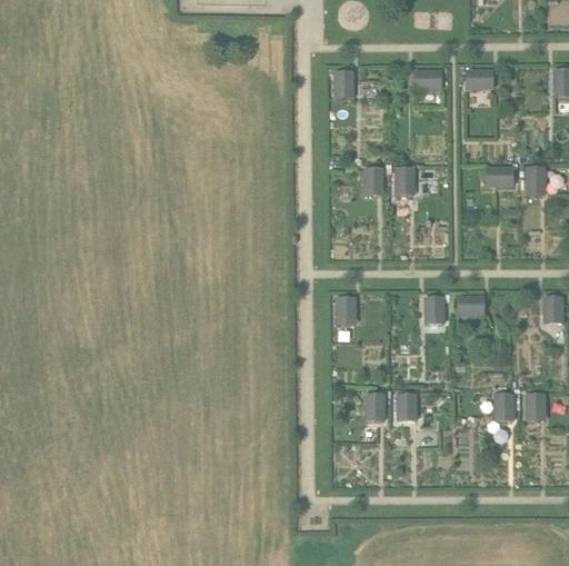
[(465,66),(466,87),(493,87),(493,65),(465,66)]
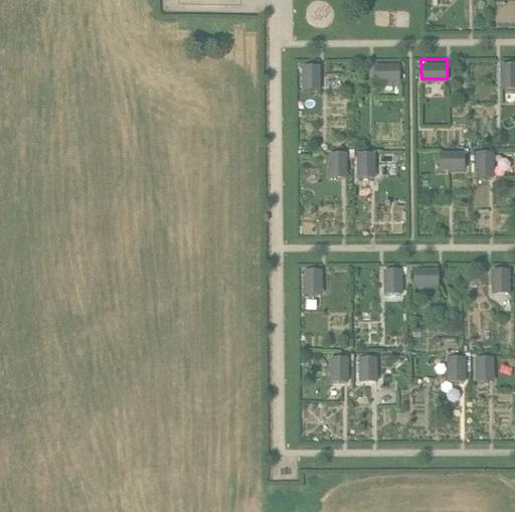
[(374,59),(374,78),(400,78),(400,60),(374,59)]
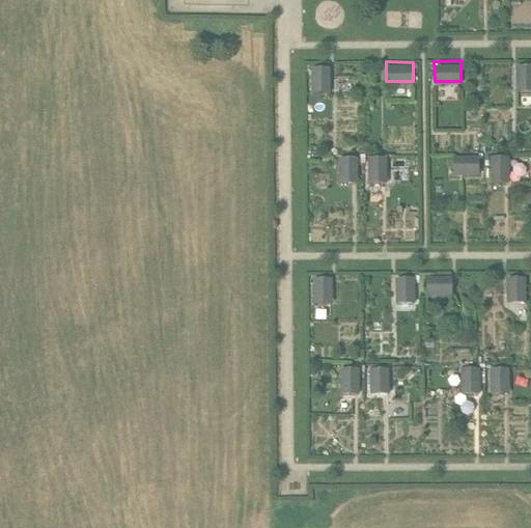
[(330,89),(330,62),(311,63),(312,90),(330,89)]
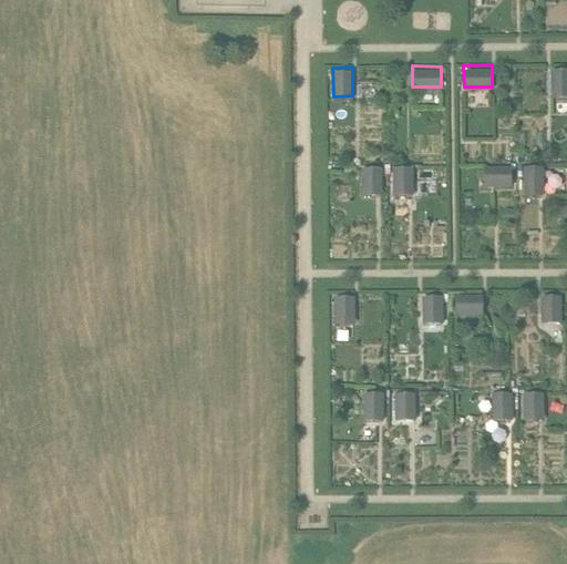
[(550,93),(559,93),(559,67),(550,67),(550,93)]
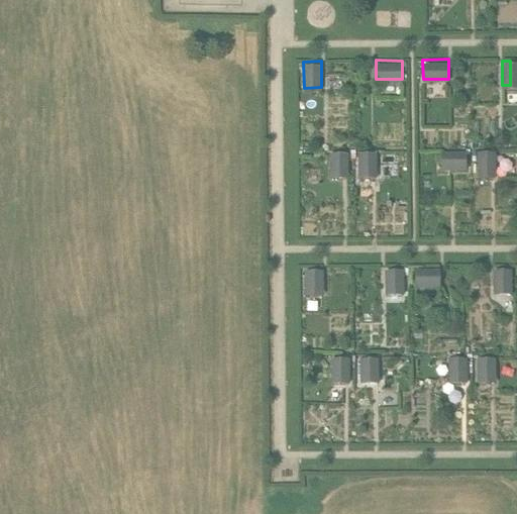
[(355,176),(377,176),(378,149),(356,148),(355,176)]
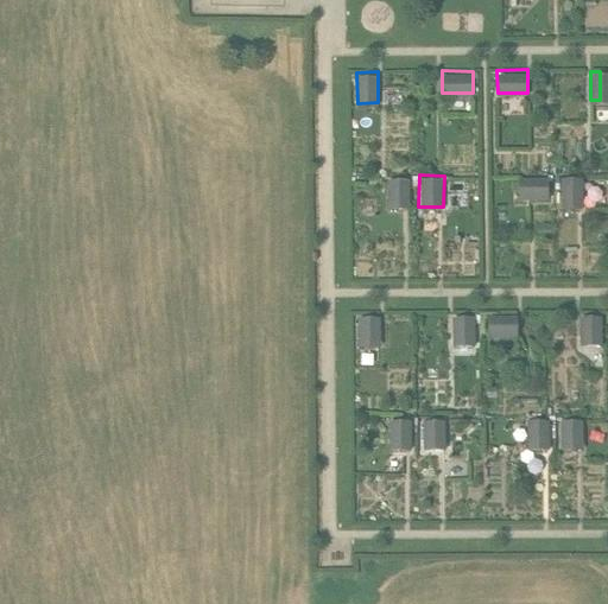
[(518,197),(549,197),(549,175),(519,175),(518,197)]
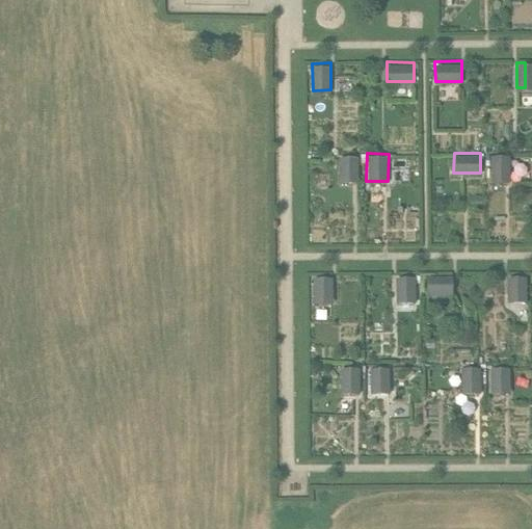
[(490,180),(511,179),(510,153),(489,154),(490,180)]
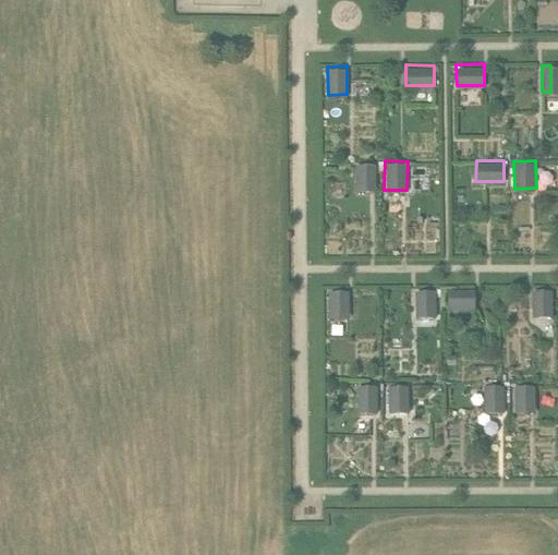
[(375,190),(376,161),(358,161),(356,189),(375,190)]
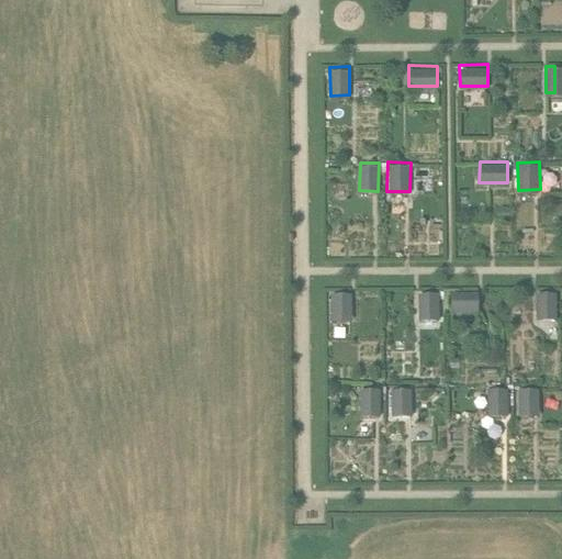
[(417,320),(439,319),(438,290),(415,291),(417,320)]
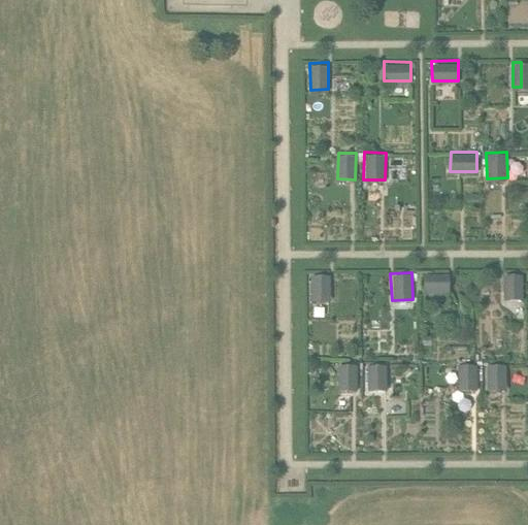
[(450,293),(450,272),(423,273),(423,293),(450,293)]
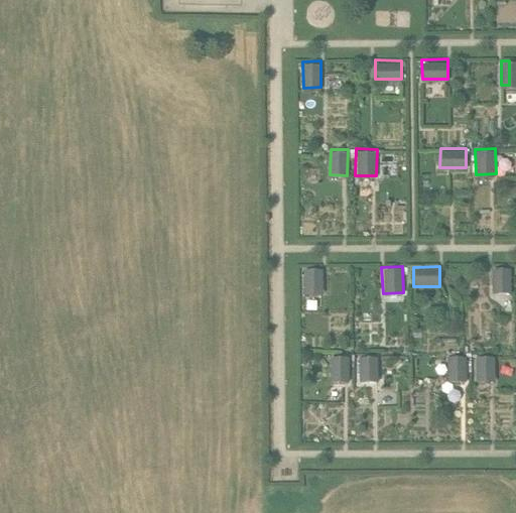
[(510,292),(511,266),(491,266),(491,291),(510,292)]
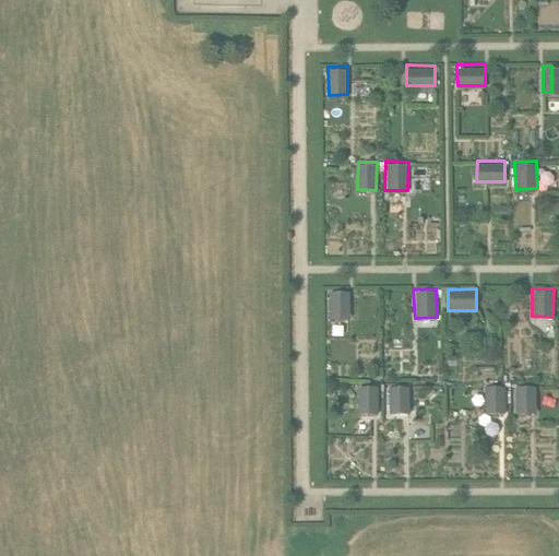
[(328,318),(352,318),(352,291),(328,291),(328,318)]
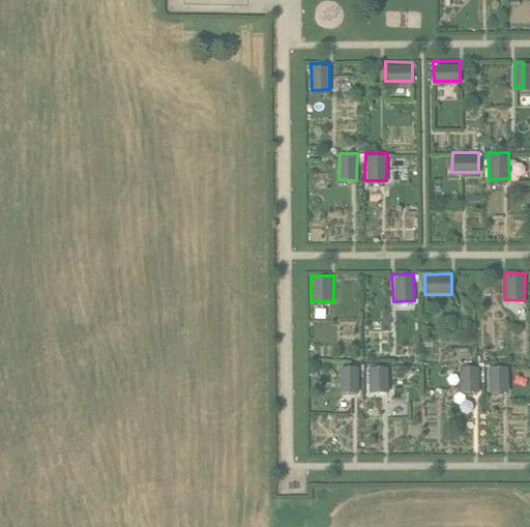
[(478,392),(478,366),(453,364),(453,391),(478,392)]
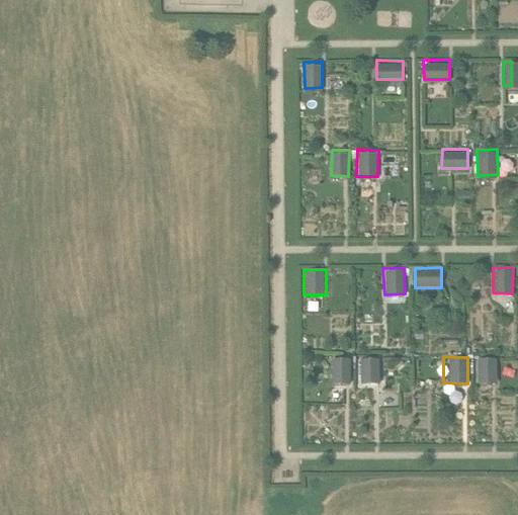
[(476,382),(498,383),(498,357),(476,356),(476,382)]
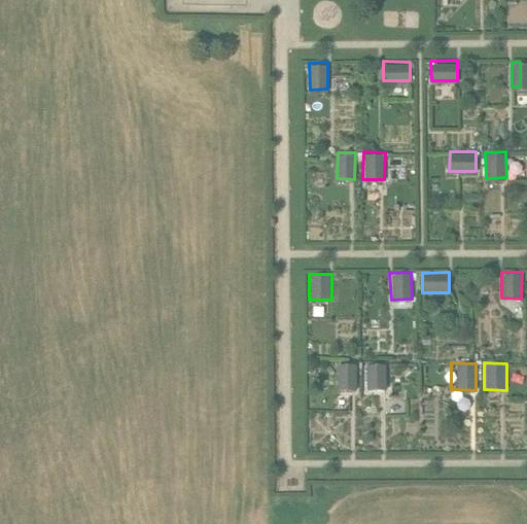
[(337,390),(356,390),(356,363),(337,363),(337,390)]
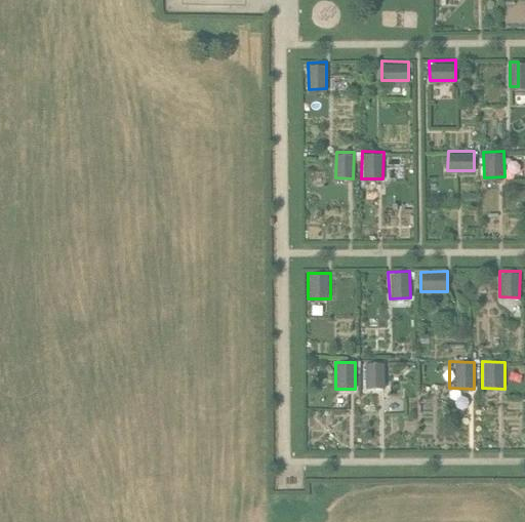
[(362,389),(385,388),(384,362),(361,363),(362,389)]
